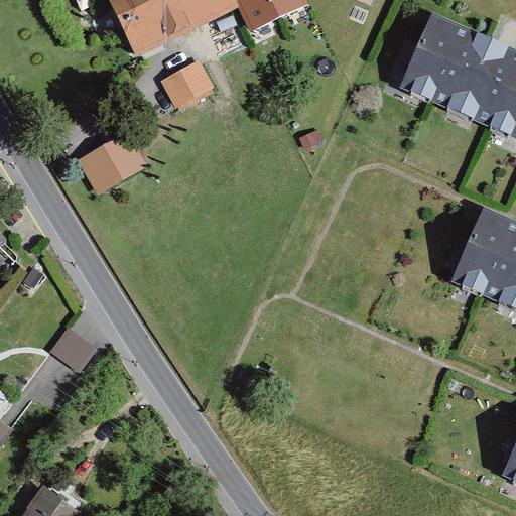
[(108,0),(135,56),(192,29),(177,0),(108,0)]
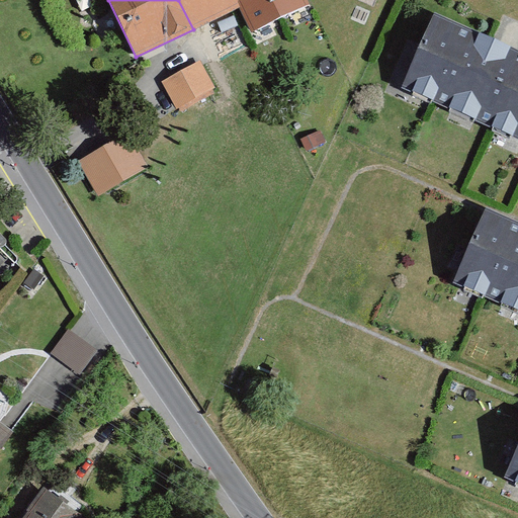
[(178,0),(193,29),(240,7),(236,0),(178,0)]
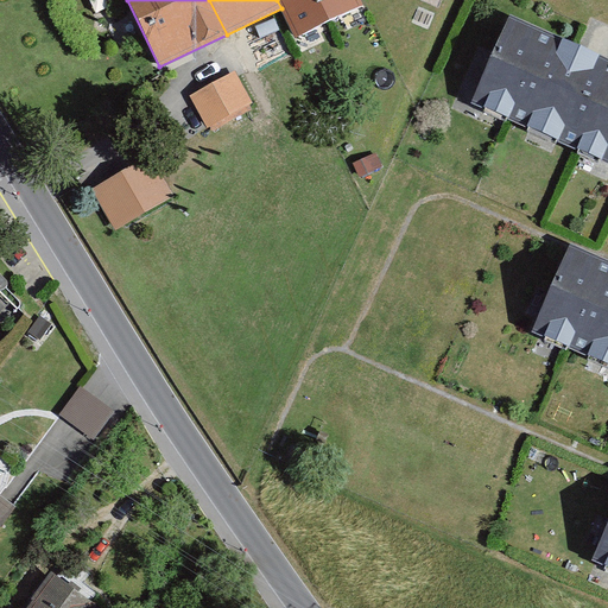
[(361,0),(277,0),(282,8),(296,37),(363,5),(361,0)]
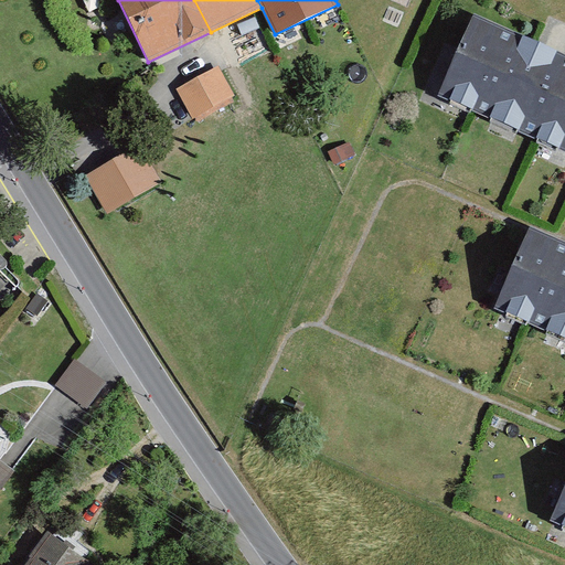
[(564,59),(478,21),(446,94),(564,146),(564,59)]
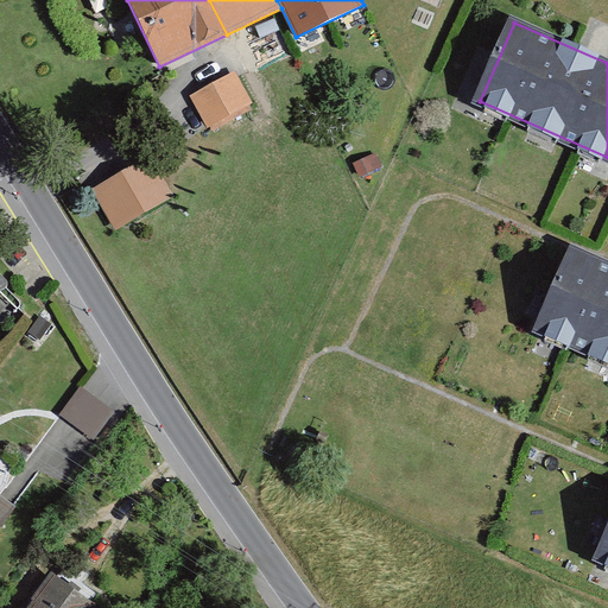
[(235,70),(189,95),(207,127),(253,103),(235,70)]
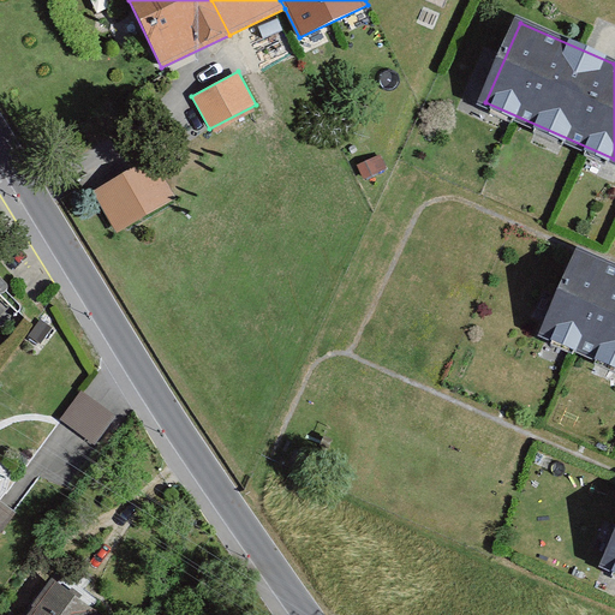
[(151,159),(94,191),(117,232),(174,198),(151,159)]
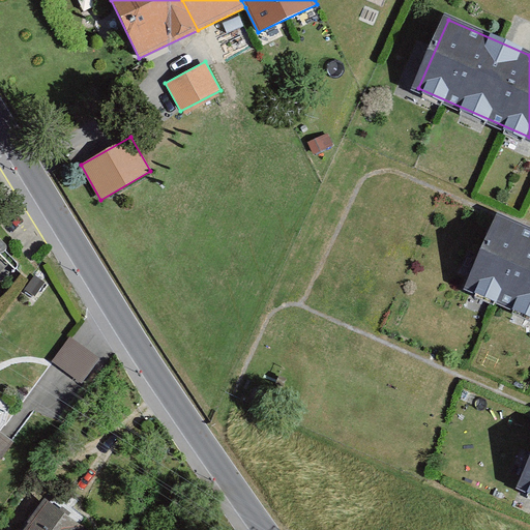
[(529,238),(500,226),(471,293),(529,318),(529,238)]
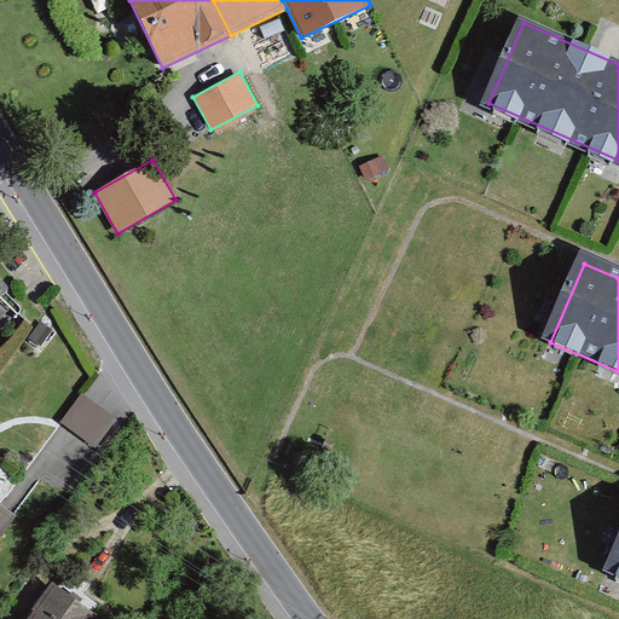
[(62,421),(97,447),(117,421),(82,394),(62,421)]
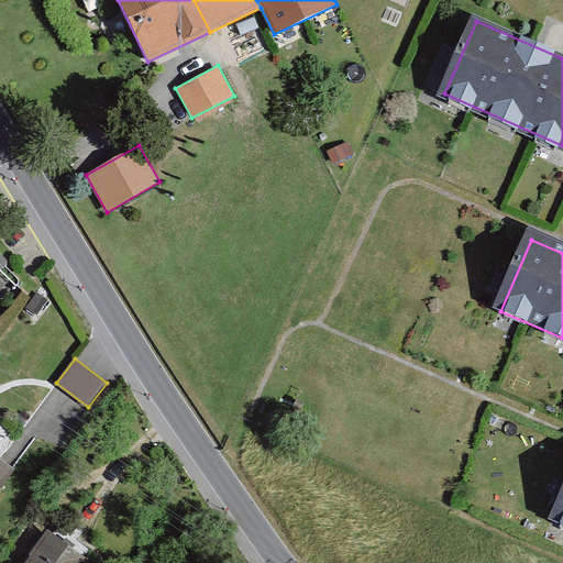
[(0,489),(12,474),(0,464),(0,489)]
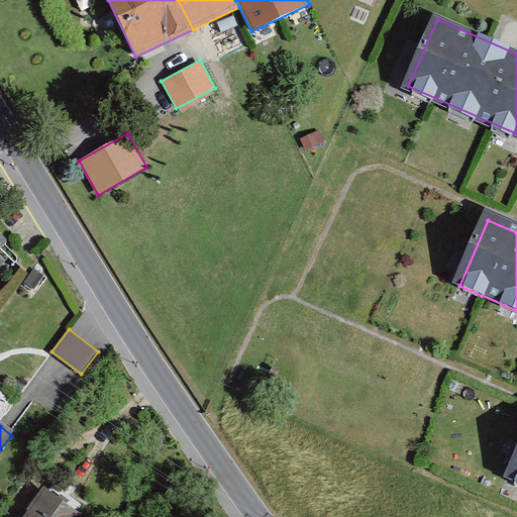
[(78,516),(47,495),(30,516),(78,516)]
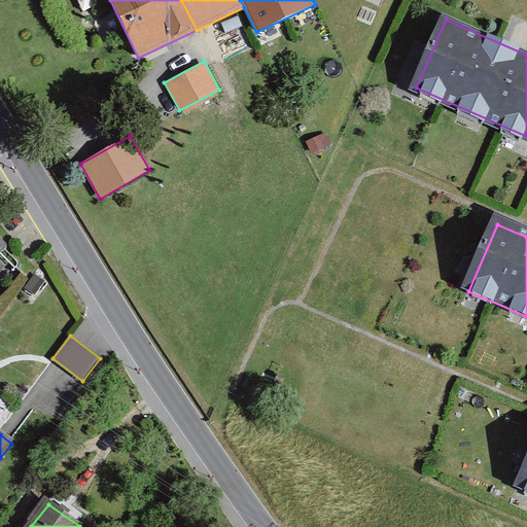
All buildings are outlined.
